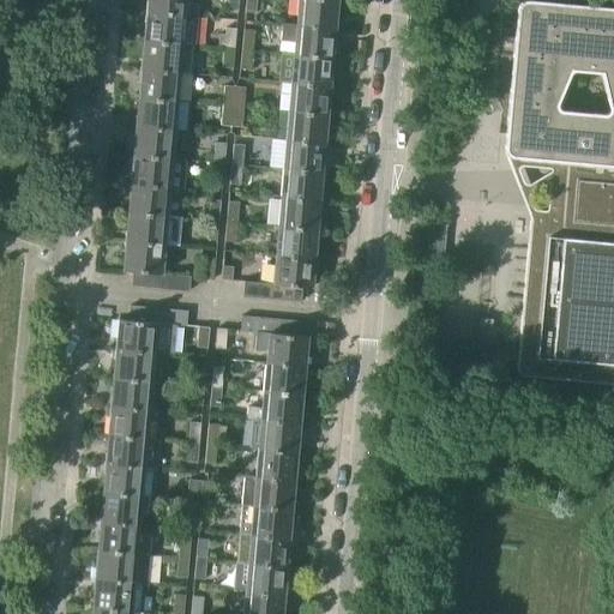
[(145,2),(145,12),(196,17),(197,6),(185,5),(185,0),(148,0),(148,2),(145,2)]
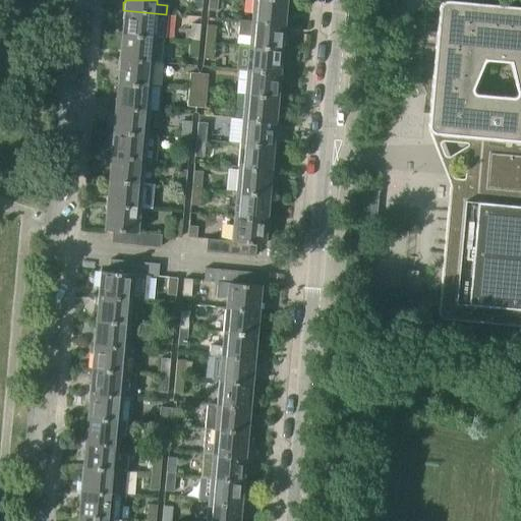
[(192,0),(191,10),(200,10),(201,0),(192,0)]
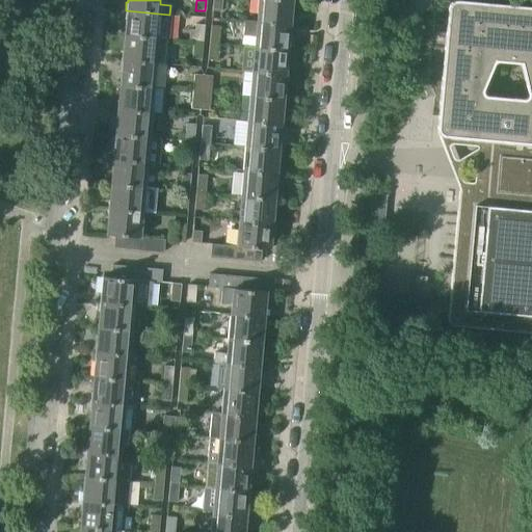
[(221,0),(212,0),(211,10),(220,11),(221,0)]
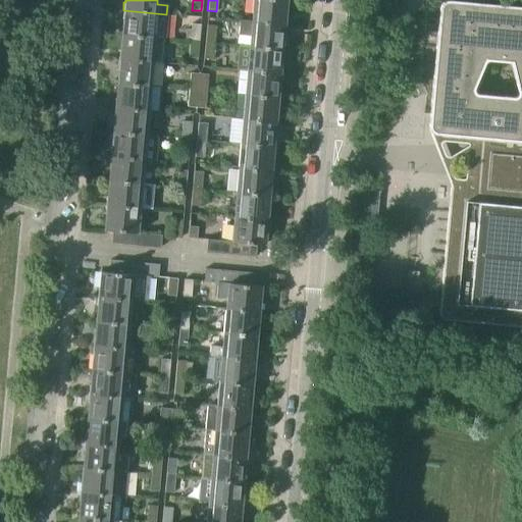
[(279,0),(253,0),(252,21),(285,24),(285,16),(284,16),(285,0),(279,0)]
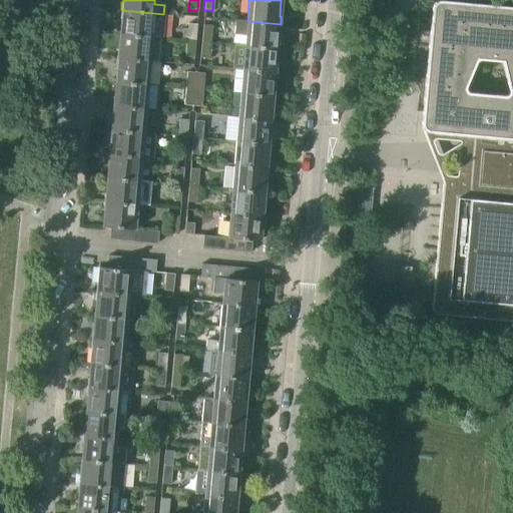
[(429,31),(426,63),(423,101),(422,112),(421,123),(421,125),(421,126),(422,127),(422,129),(423,130),(424,131),(426,132),(427,132),(429,132),(466,136),(462,182),(450,181),(448,181),(447,181),(445,182),(444,182),(443,183),(443,185),(442,186),(442,187),(435,265),(433,281),(433,288),(432,302),(431,303),(431,308),(431,309),(431,310),(432,312),(432,313),(433,314),(434,315),(436,315),(436,316),(437,316),(438,316),(443,316),(512,322),(512,7),(443,1),(440,1),(439,1),(437,2),(436,2),(434,3),(433,4),(432,5),(432,7),(431,8),(431,10),(430,20),(429,31)]
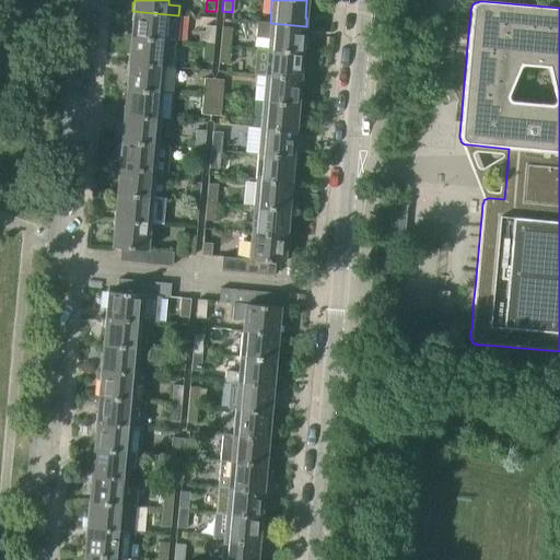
[(132,21),(131,37),(174,42),(176,42),(178,15),(132,11),(131,21),(132,21)]
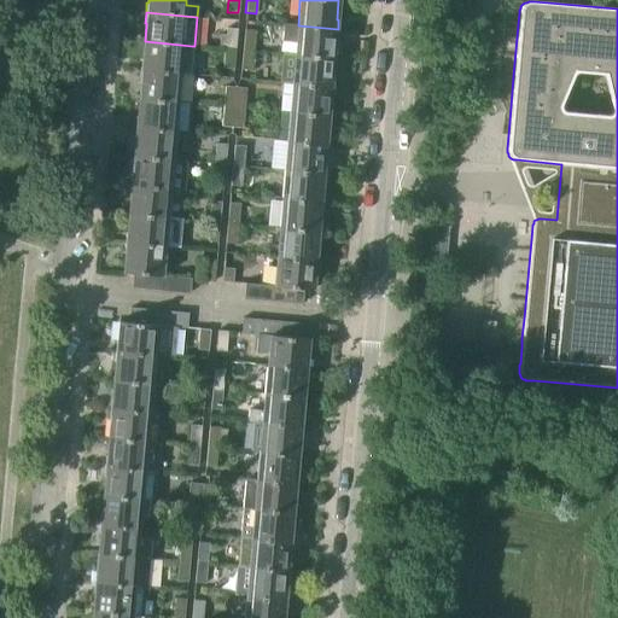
[(296,42),(295,56),(333,58),(334,41),(337,41),(338,29),(298,25),(284,24),(283,41),(296,42)]
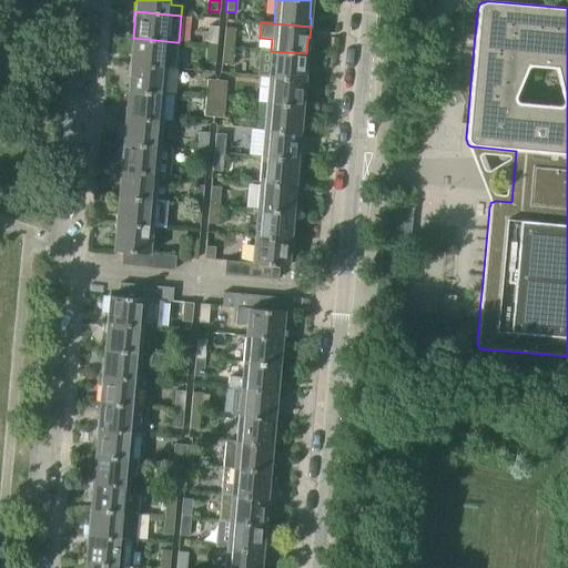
[(201,44),(205,44),(215,46),(217,27),(206,27),(205,33),(202,32),(201,44)]
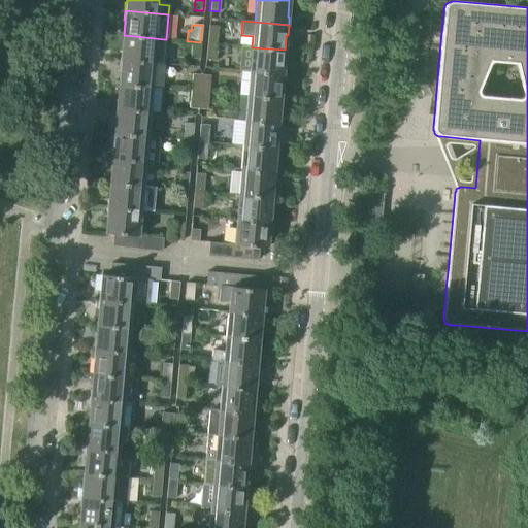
[(208,26),(206,43),(217,44),(218,27),(208,26)]
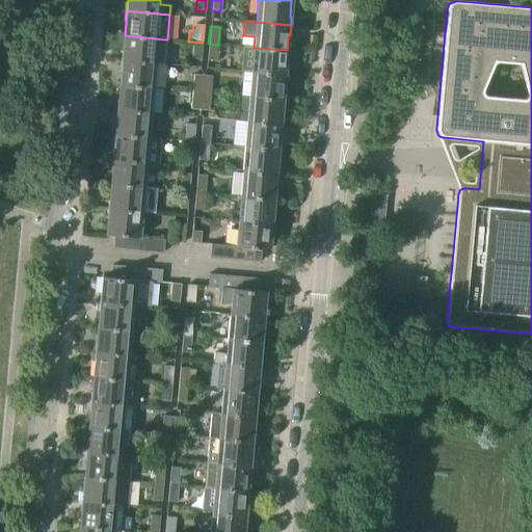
[(122,51),(121,60),(163,64),(165,40),(125,35),(123,52),(122,51)]
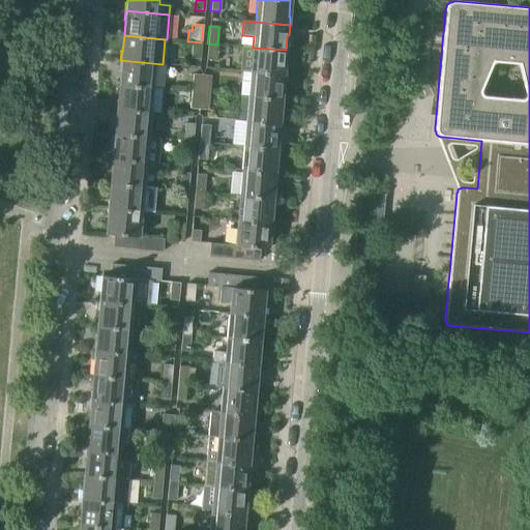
[(201,42),(192,41),(189,59),(200,60),(201,42)]
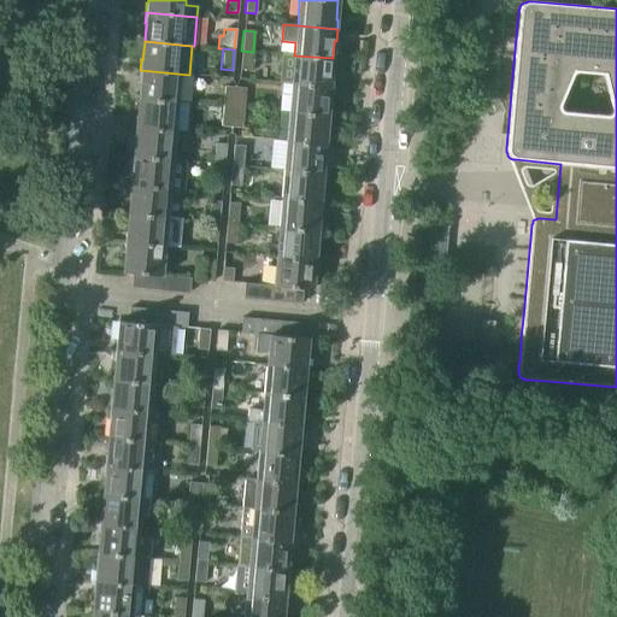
[(253,52),(241,51),(240,70),(251,71),(253,52)]
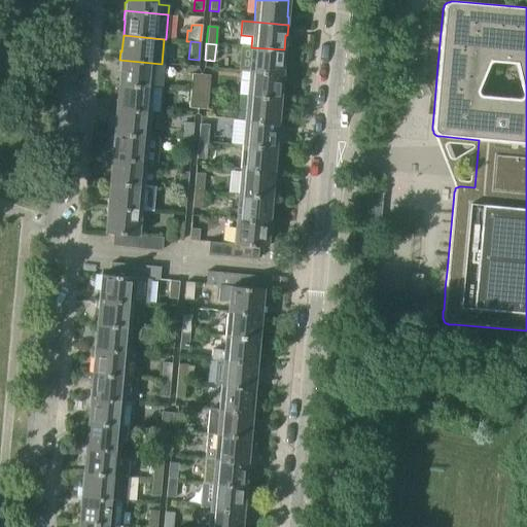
[(251,47),(249,71),(283,74),(284,66),(283,66),(284,49),(251,47)]
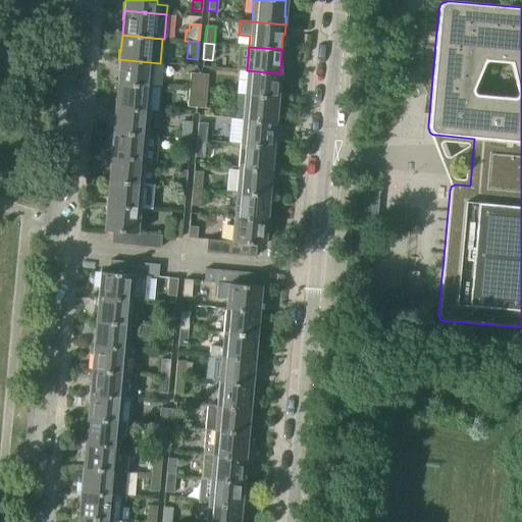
[(119,68),(117,85),(149,87),(160,88),(162,64),(160,63),(118,59),(117,68),(119,68)]
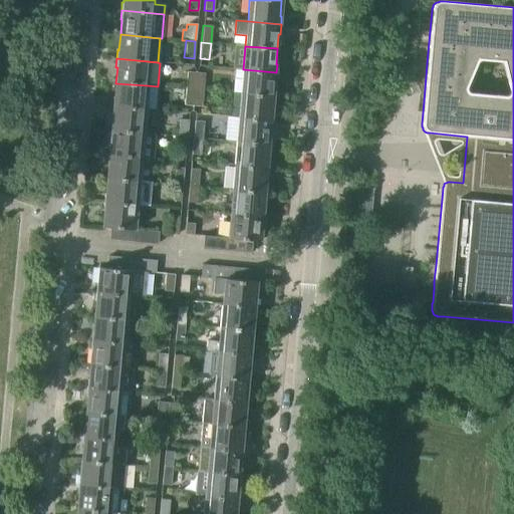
[(243,69),(241,93),(273,96),(274,81),(276,82),(276,72),(243,69)]
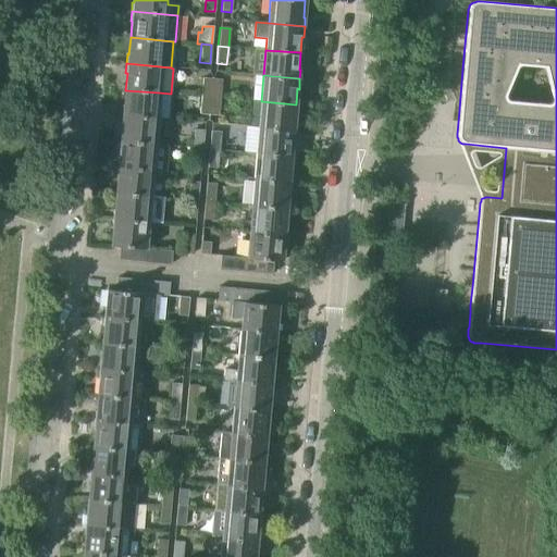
[(202,77),(201,96),(210,97),(212,78),(202,77)]
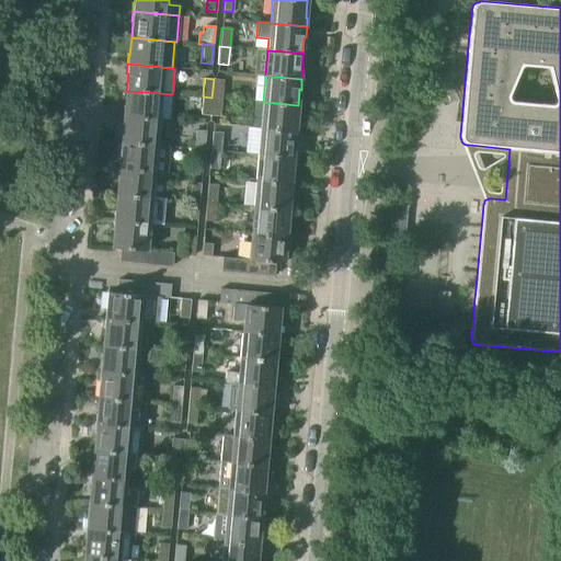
[(214,79),(212,98),(221,99),(224,80),(214,79)]
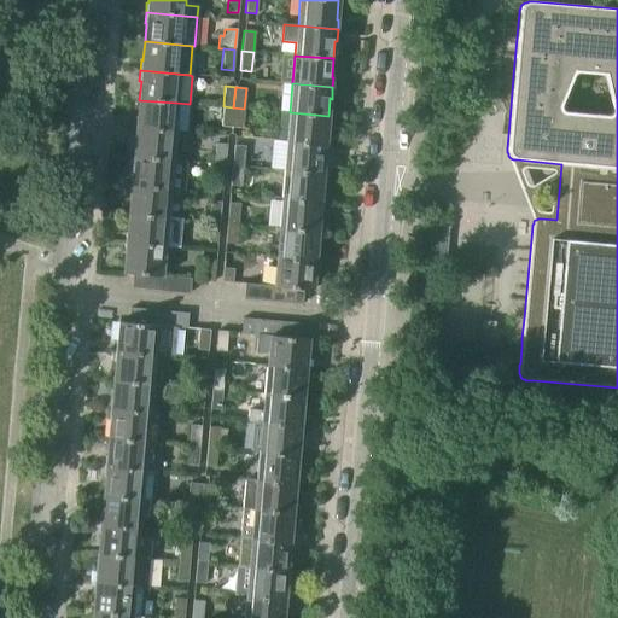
[(135,117),(134,127),(174,130),(176,103),(139,100),(138,117),(135,117)]
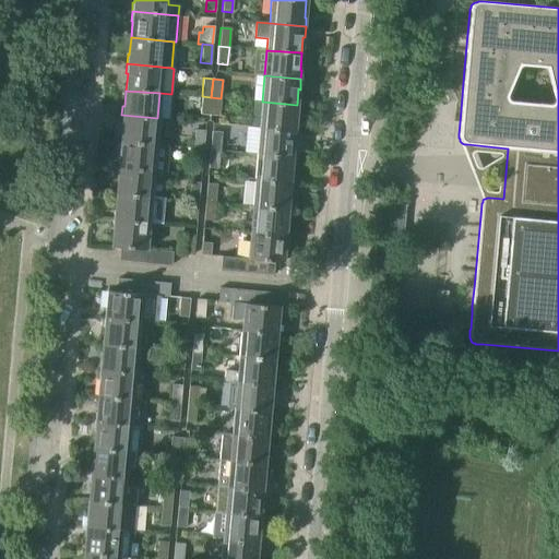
[(201,115),(210,116),(211,97),(202,96),(201,115)]
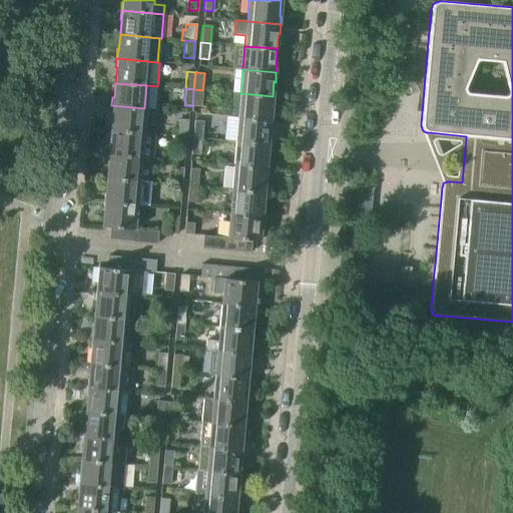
[(193,89),(192,106),(201,106),(202,90),(193,89)]
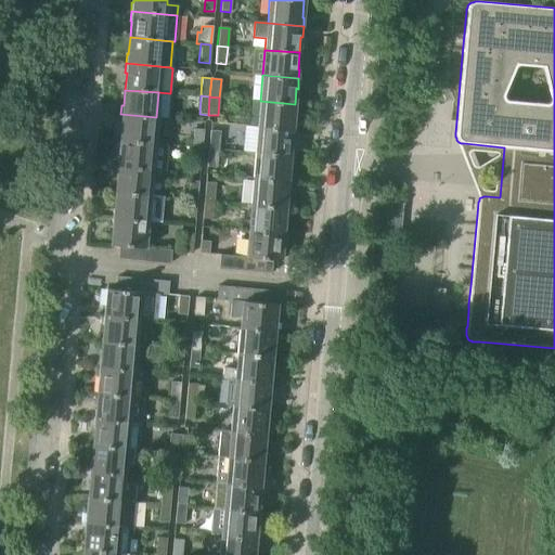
[(260,101),(258,126),(294,129),(295,120),(294,120),(295,104),(260,101)]
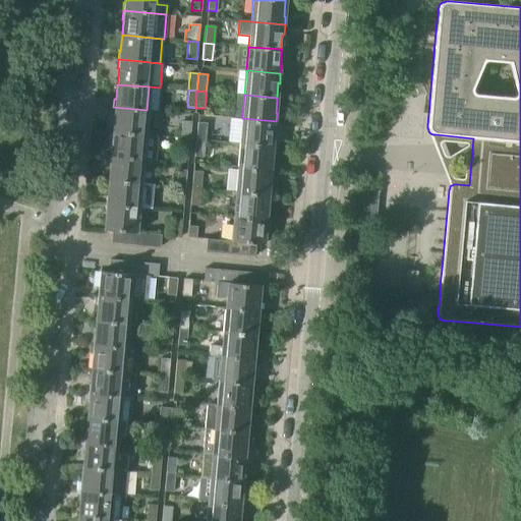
[(113,116),(112,131),(145,134),(147,110),(113,107),(112,116),(113,116)]
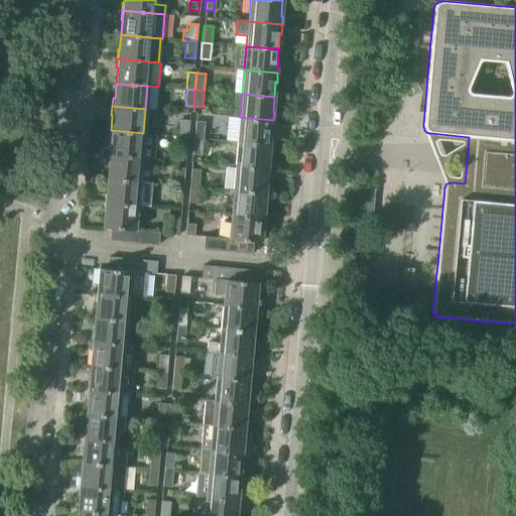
[(240,117),(238,142),(270,145),(271,130),(272,130),(273,120),(240,117)]
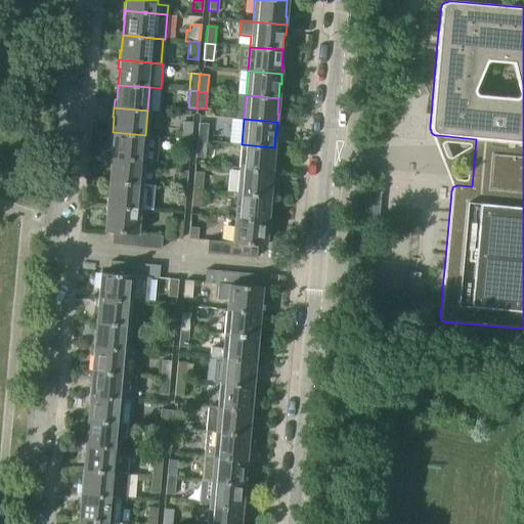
[(184,122),(182,139),(190,139),(192,123),(184,122)]
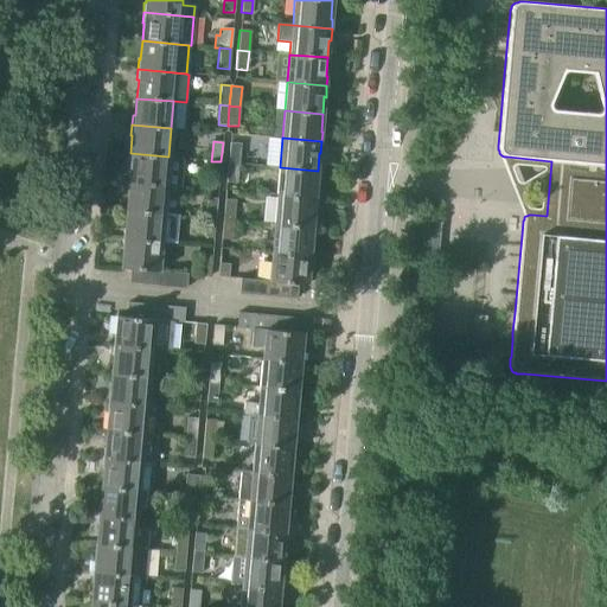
[(230,142),(229,163),(238,164),(241,144),(230,142)]
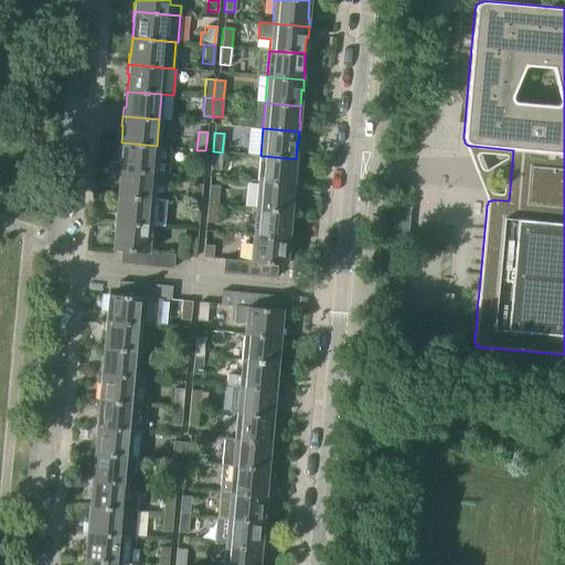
[(464,139),(464,138),(462,141),(464,142),(464,146),(483,195),(486,200),(487,206),(487,205),(488,204),(488,202),(489,201),(490,201),(492,200),(493,200),(496,200),(509,201),(513,150),(472,146),(470,146),(469,146),(467,145),(466,144),(465,142),(465,140),(464,139)]
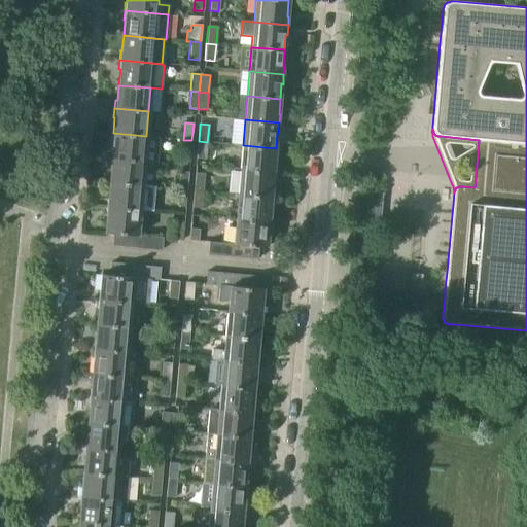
[(111,148),(110,157),(144,161),(144,162),(156,163),(159,137),(146,136),(113,133),(112,148),(111,148)]
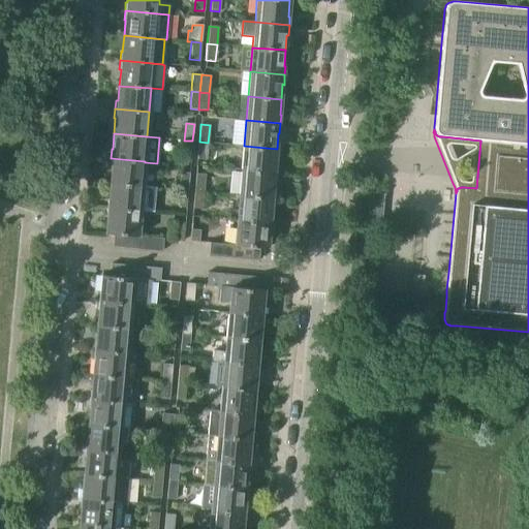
[(192,141),(184,141),(183,158),(191,158),(192,141)]
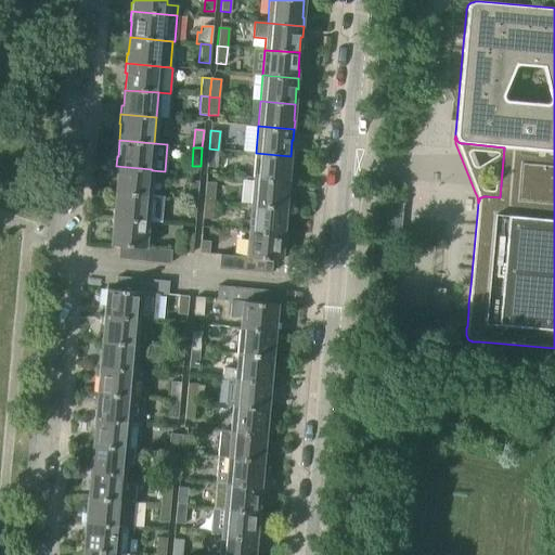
[(218,150),(209,149),(207,167),(217,168),(218,150)]
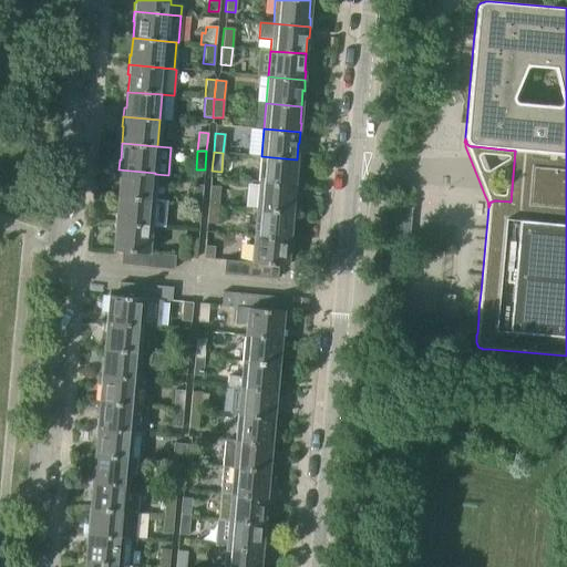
[(261,156),(259,182),(296,185),(297,176),(295,176),(297,160),(261,156)]
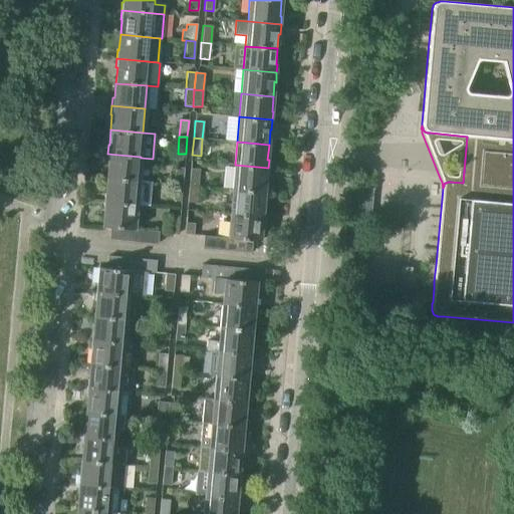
[(107,163),(106,178),(139,181),(141,158),(141,157),(107,154),(106,163),(107,163)]
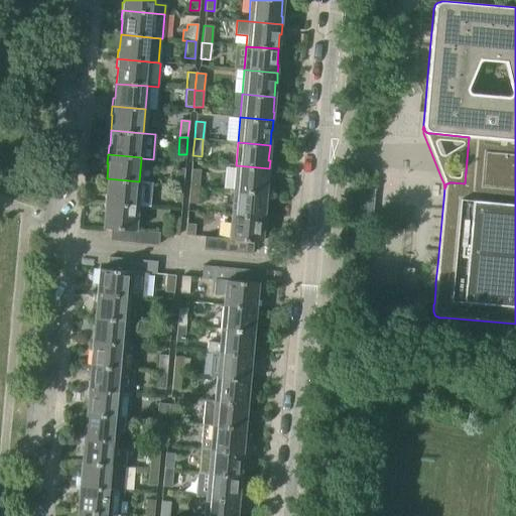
[(236,165),(233,189),(265,192),(267,178),(268,178),(269,168),(236,165)]
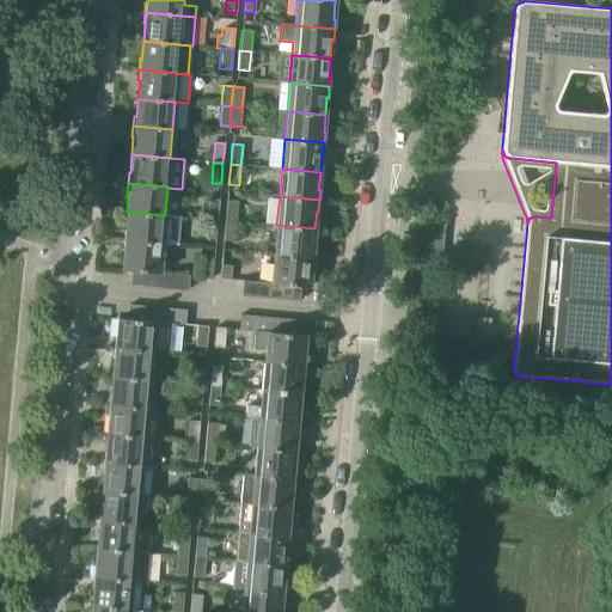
[(209,200),(208,220),(218,220),(220,201),(209,200)]
